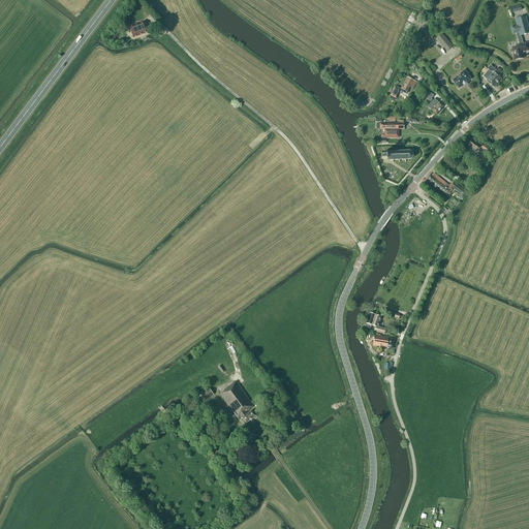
[(528,28),(526,17),(518,19),(518,20),(522,35),(528,33),(528,28)]
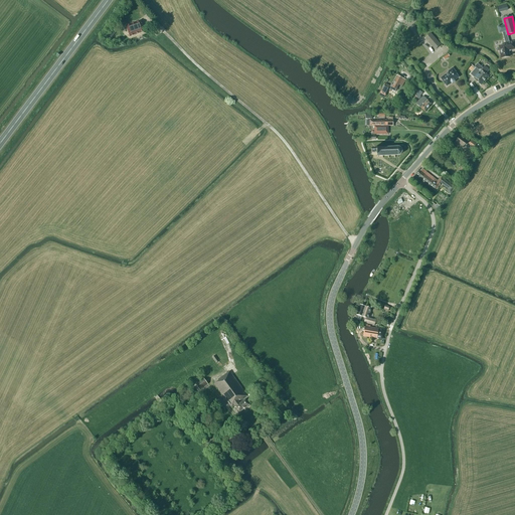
[(130,37),(145,32),(141,20),(126,26),(130,37)]
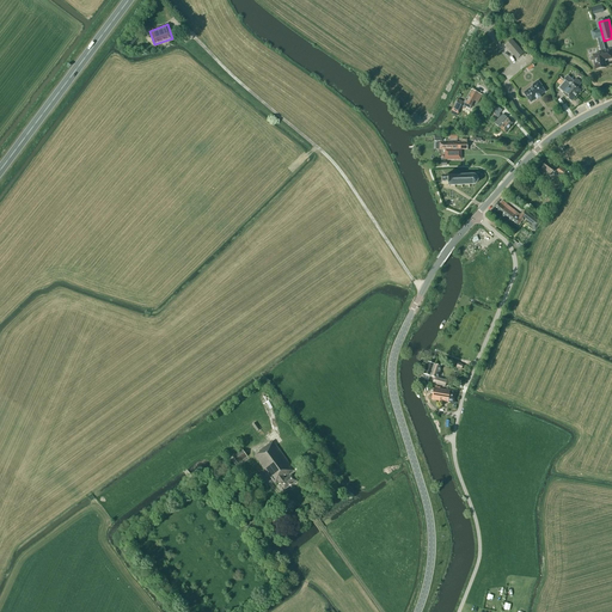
[(512,40),(505,46),(516,60),(524,54),(512,40)]
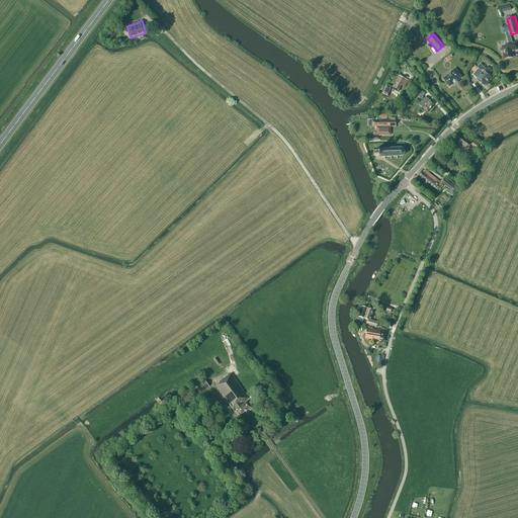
[(504,59),(512,58),(511,51),(517,50),(517,46),(517,41),(507,44),(508,46),(502,47),(503,55),(504,55),(504,59)]
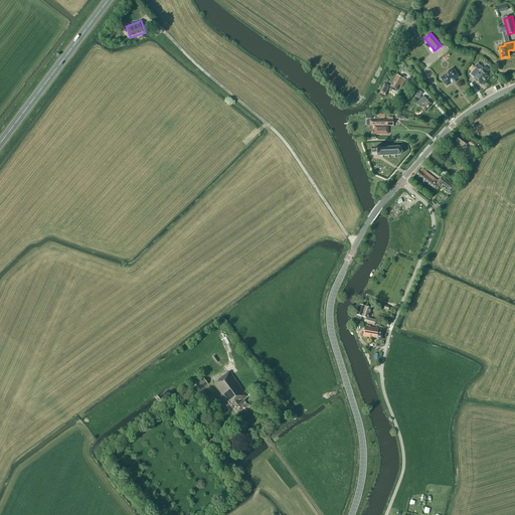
[(481,75),(485,80),(489,76),(486,73),(489,70),(485,66),(483,68),(478,63),(475,67),(475,68),(482,74),(481,75)]
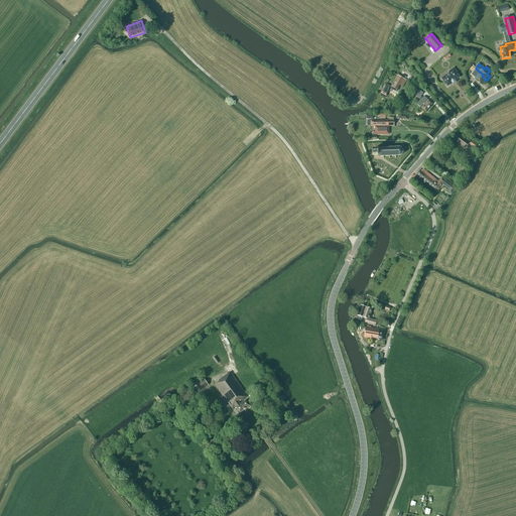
[(449,73),(441,79),(447,87),(460,78),(457,74),(457,73),(454,69),(448,72),(449,73)]
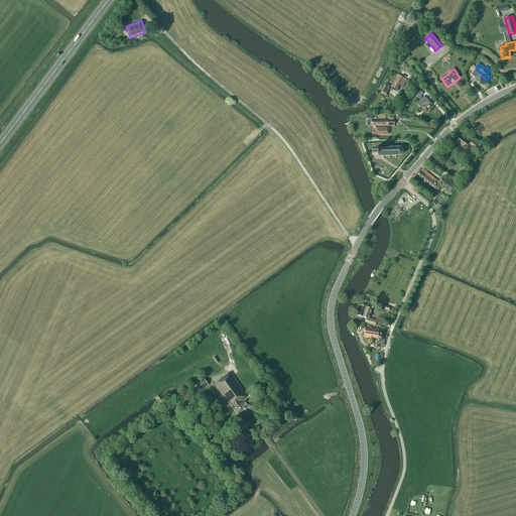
[(482,86),(486,81),(482,76),(483,75),(476,69),(473,73),(477,77),(475,79),(482,86)]
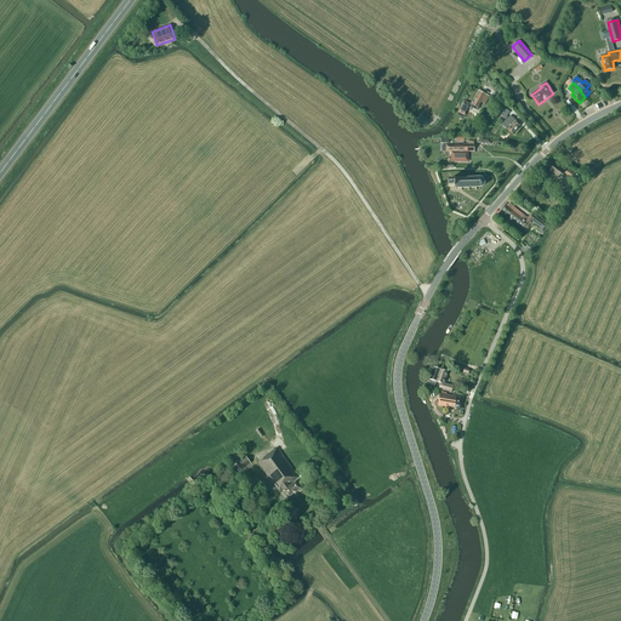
[(472,106),(465,101),(456,115),(463,119),(466,114),(473,118),(482,102),(485,104),(489,97),(479,92),(472,106)]
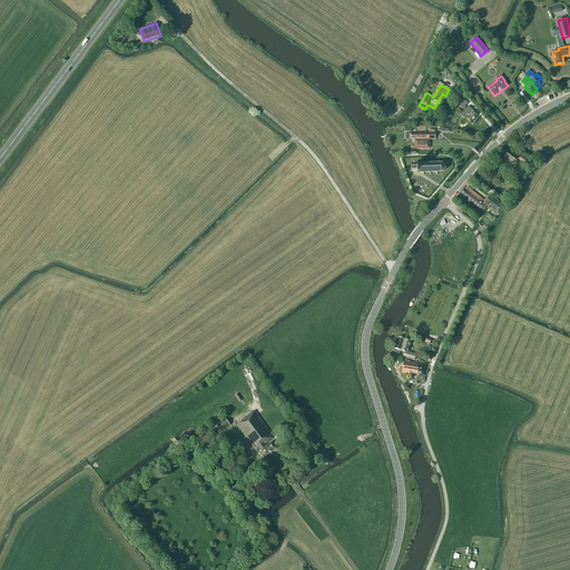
[(464,118),(470,124),(478,115),(471,109),(470,108),(469,107),(461,116),(462,117),(463,117),(464,118)]
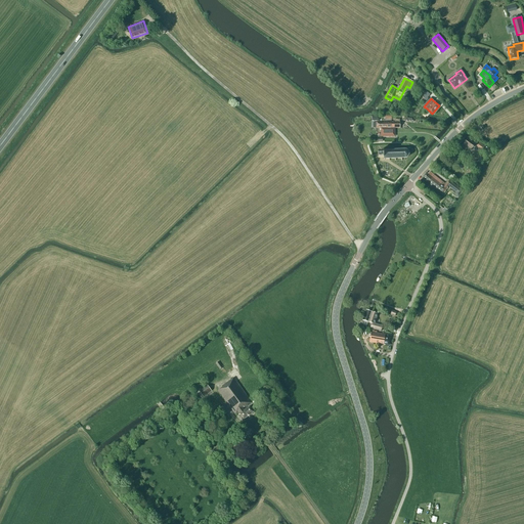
[(400,119),(394,119),(394,122),(377,122),(376,128),(381,128),(381,129),(395,128),(400,128),(400,122),(400,119)]
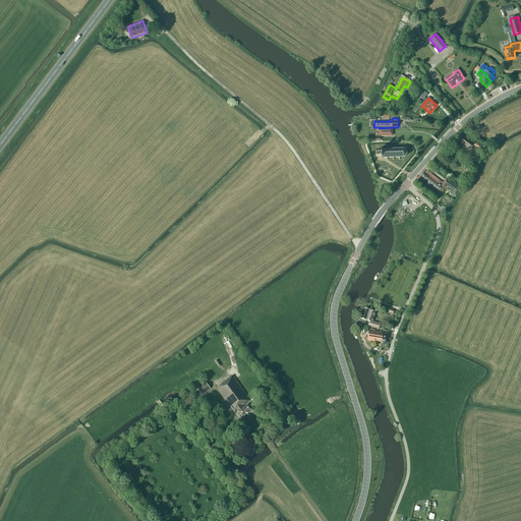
[(472,148),(475,150),(475,149),(478,151),(482,147),(476,142),(474,145),(473,143),(465,137),(461,143),(468,150),(471,146),(473,147),(473,148),(472,148)]
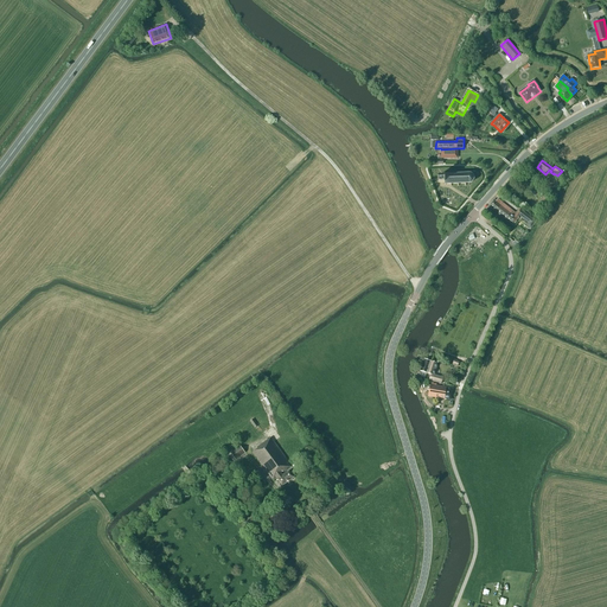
[(445,177),(438,177),(438,183),(445,183),(445,185),(446,185),(451,184),(451,186),(452,186),(452,184),(458,184),(458,186),(459,186),(459,184),(465,184),(465,186),(466,186),(466,184),(470,184),(471,183),(472,183),(472,181),(473,181),(473,180),(474,179),(474,178),(473,177),(473,176),(472,174),(471,174),(471,173),(470,173),(445,174),(445,177)]
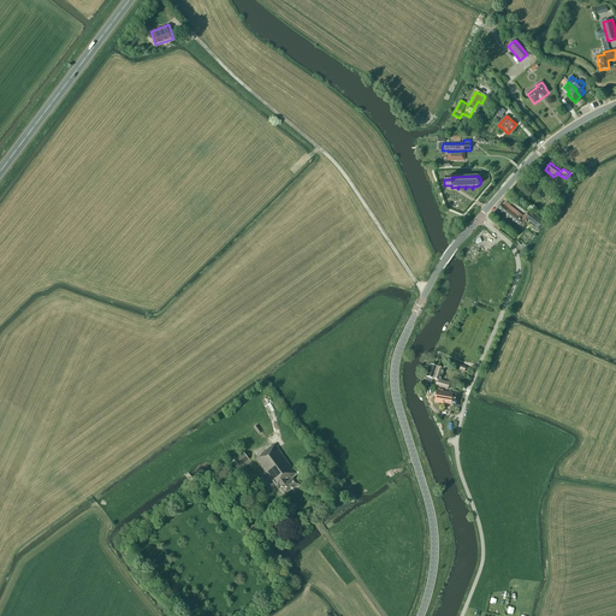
[(503,205),(501,203),(496,209),(502,214),(507,208),(508,208),(510,206),(505,202),(503,205)]
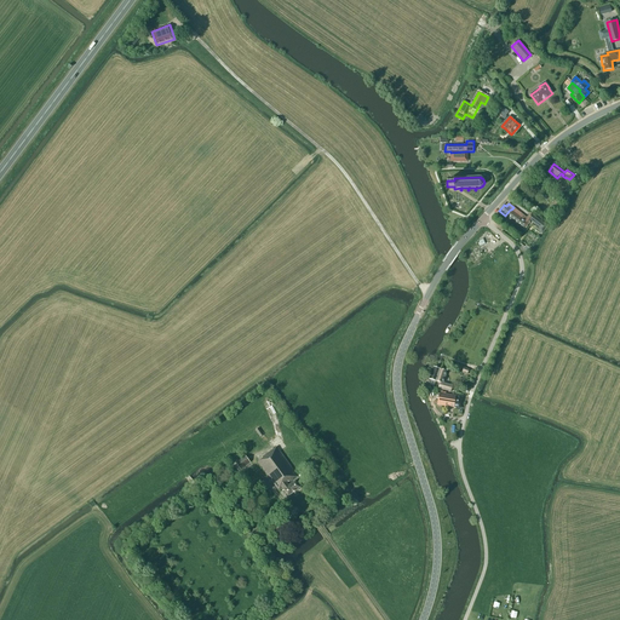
[(523,216),(518,211),(514,207),(511,210),(510,210),(505,216),(516,224),(523,216)]
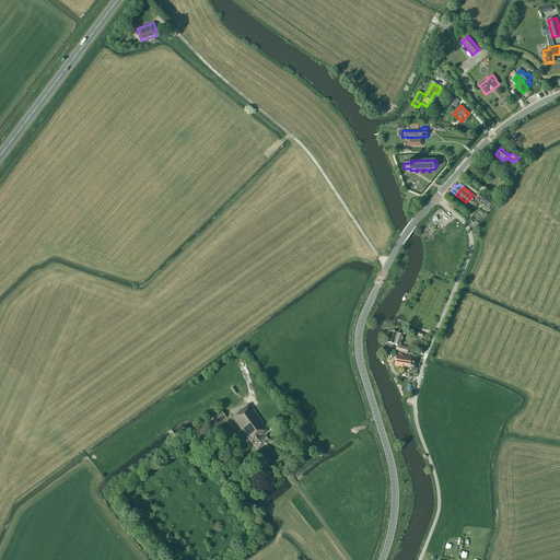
[(494,206),(480,194),(477,197),(473,195),(466,202),(473,208),(480,199),(488,206),(486,209),(489,211),(491,209),(492,209),(494,206)]
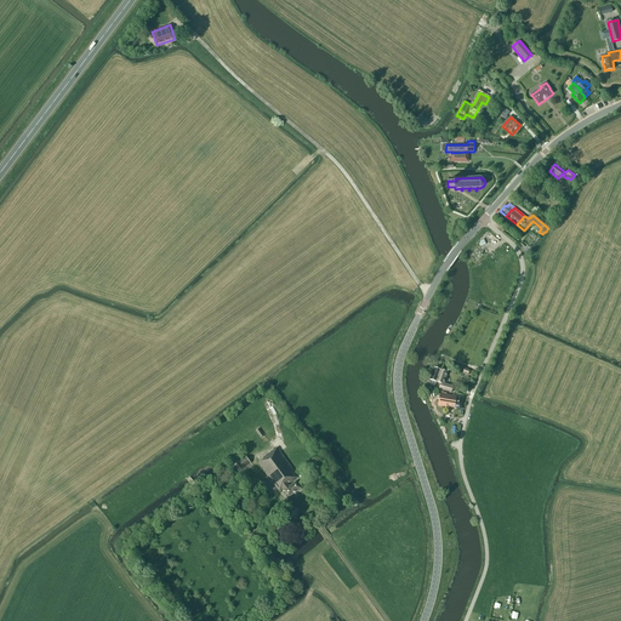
[(431,385),(434,387),(436,383),(437,382),(440,369),(433,368),(429,380),(432,381),(431,385)]
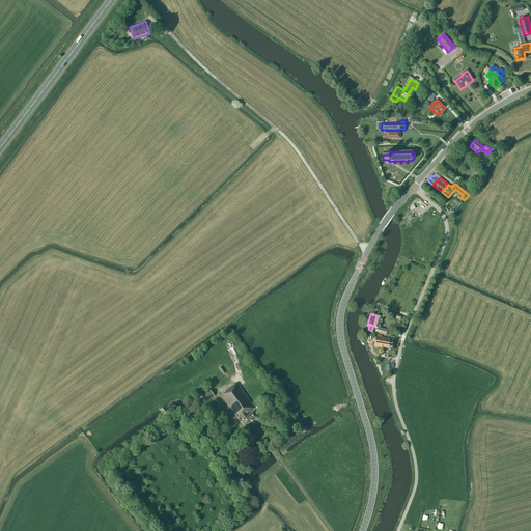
[(389,331),(380,328),(383,317),(376,315),(373,327),(378,328),(375,333),(387,336),(389,331)]
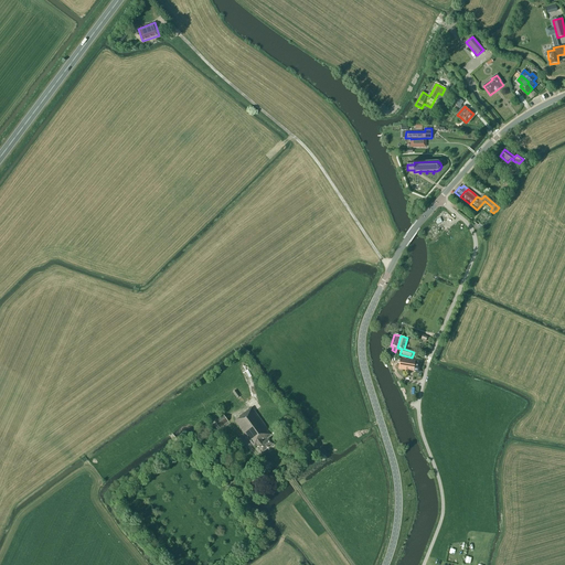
[(401,359),(398,370),(409,371),(420,372),(422,362),(406,360),(406,358),(402,356),(402,359),(401,359)]
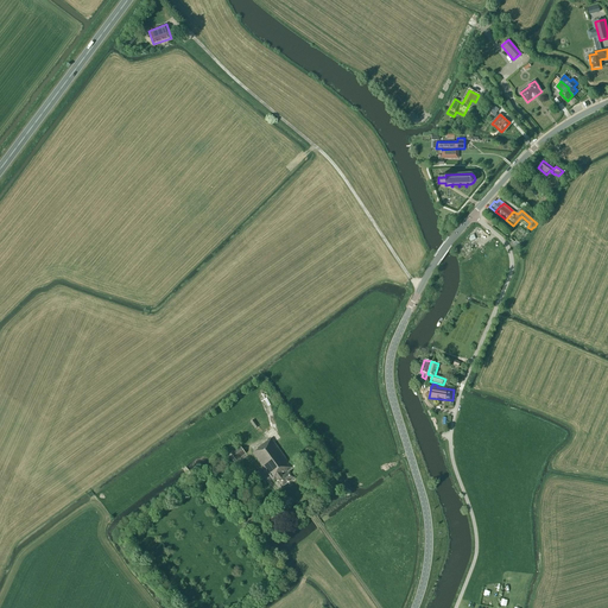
[(277,479),(278,480),(283,487),(295,479),(290,472),(283,476),(282,475),(292,468),(271,438),(257,449),(258,449),(253,454),(273,481),(277,479)]
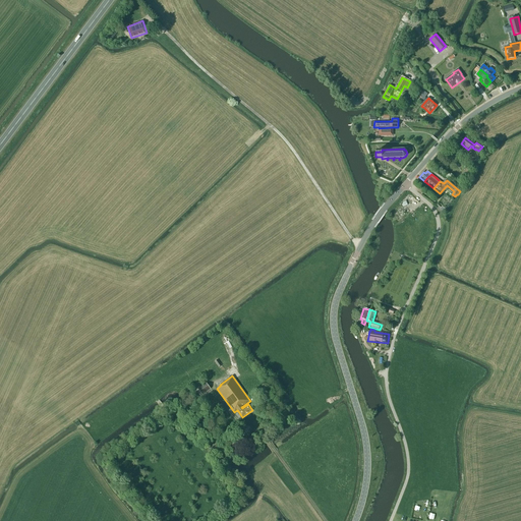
[(207,383),(197,389),(201,395),(206,393),(211,389),(207,383)]
